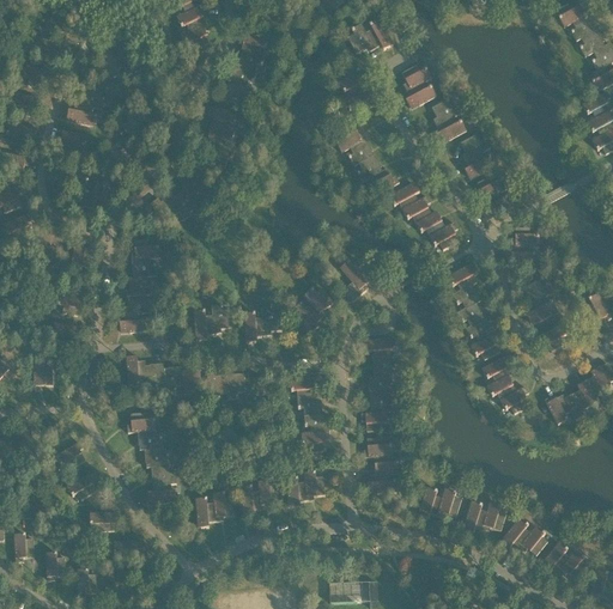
[(183,5),(186,11),(199,5),(202,4),(201,0),(174,0),(177,7),(183,5)]
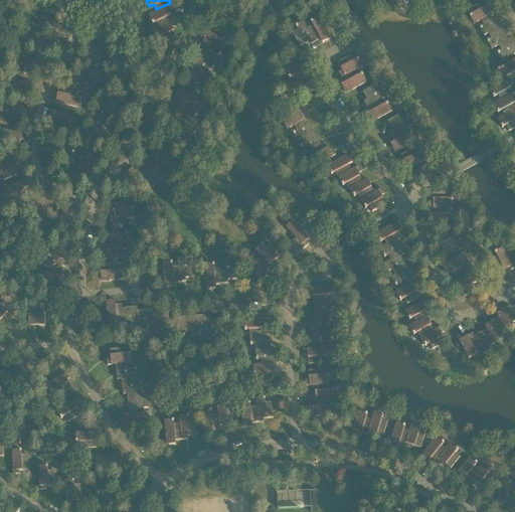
[(475,22),(482,18),(495,11),(492,4),(489,6),(485,0),(482,0),(471,6),(474,10),(469,13),(475,22)]
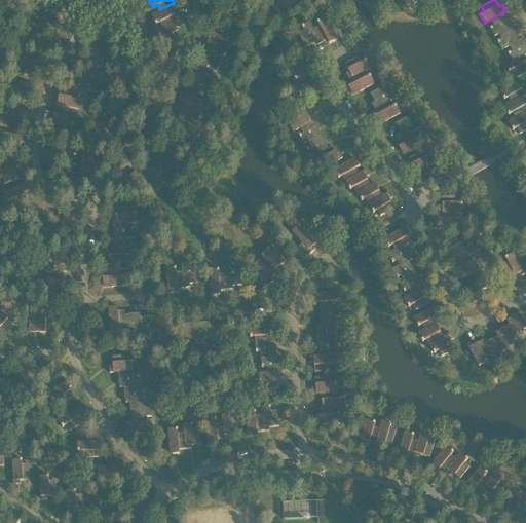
[(160,20),(162,25),(177,17),(171,4),(159,9),(151,12),(155,22),(160,20)]
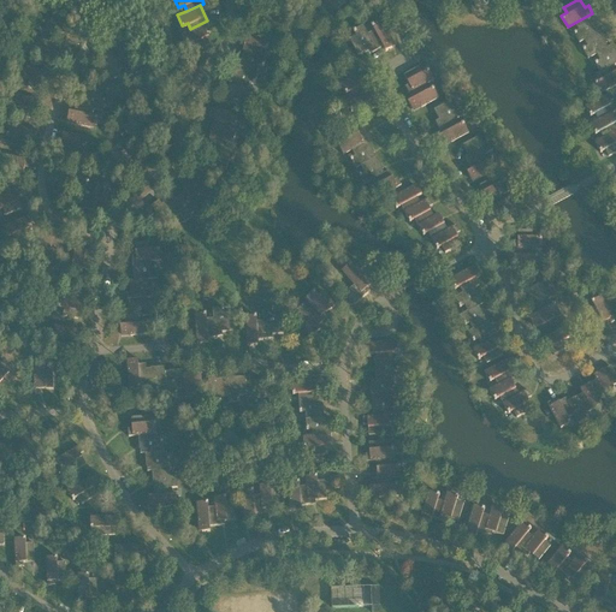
[(81,15),(53,7),(49,19),(57,21),(54,27),(72,31),(75,21),(78,22),(81,15)]
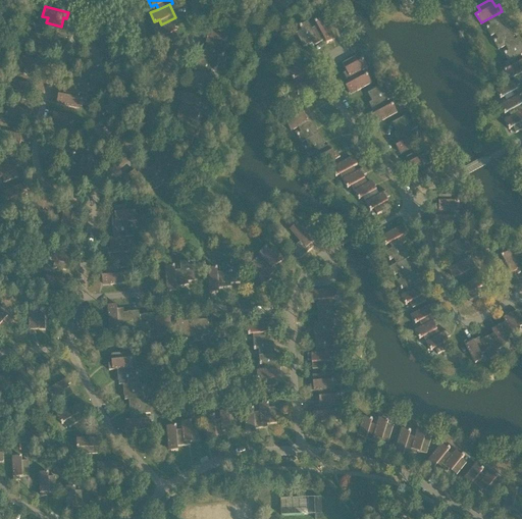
[(502,11),(488,18),(490,22),(486,26),(490,34),(494,31),(496,32),(508,24),(506,20),(507,20),(502,11)]
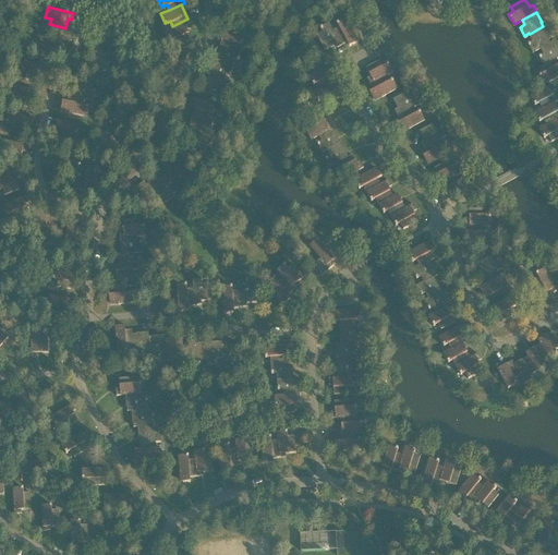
[(339,25),(332,27),(341,43),(347,39),(349,44),(359,39),(346,15),(336,21),(339,25)]
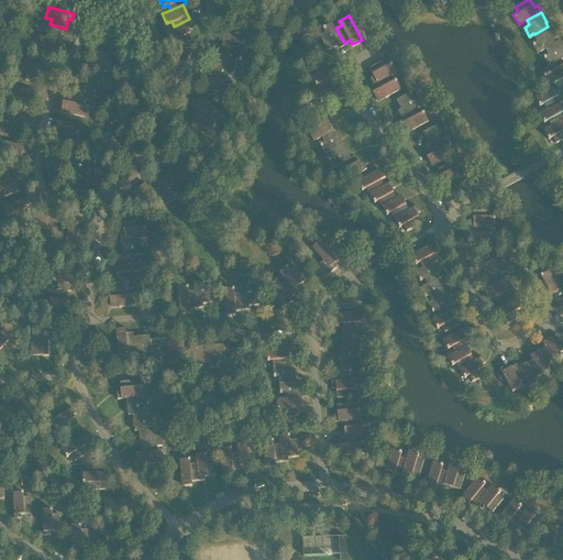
[(192,26),(189,19),(174,26),(165,31),(170,41),(175,39),(177,43),(192,36),(189,28),(192,26)]
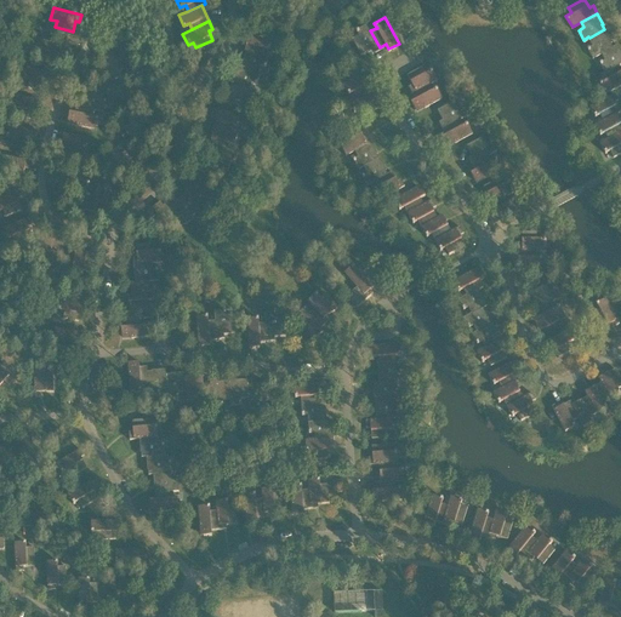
[(380,47),(370,30),(366,23),(355,28),(358,33),(352,36),(362,52),(371,47),(372,51),(380,47)]
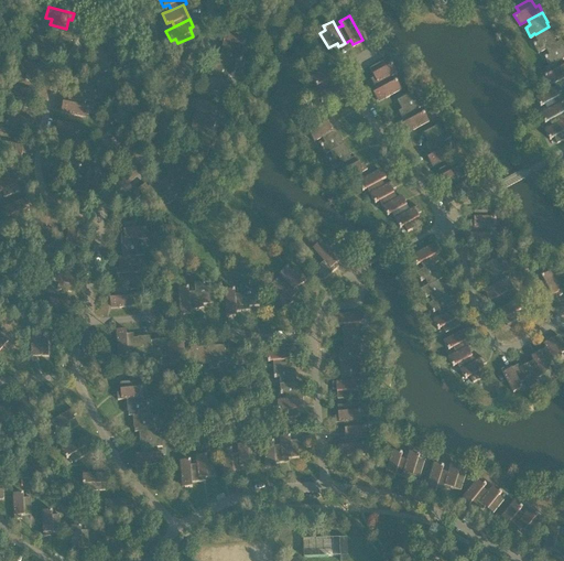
[(550,27),(549,27),(535,34),(538,39),(533,42),(539,51),(546,46),(545,46),(556,41),(555,38),(556,36),(550,27)]
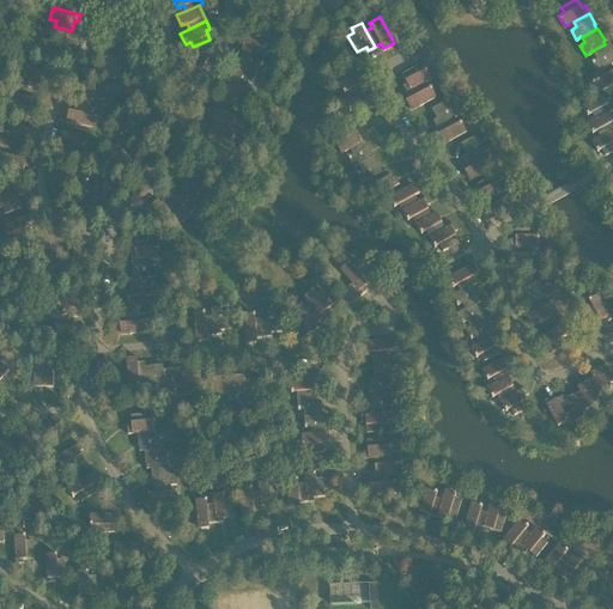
[(242,48),(260,52),(261,46),(267,47),(269,36),(242,30),(241,37),(243,37),(242,48)]
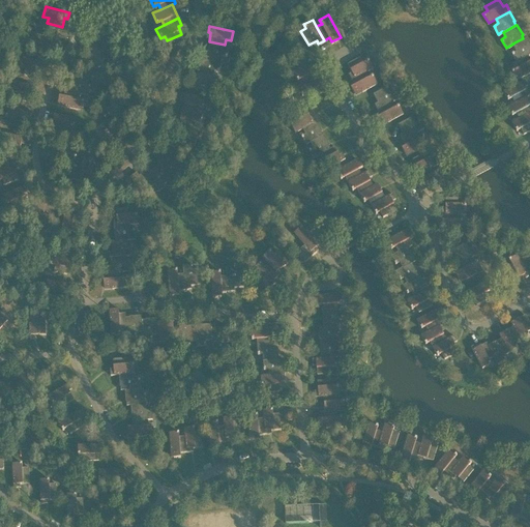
[(529,41),(527,36),(523,38),(512,44),(513,44),(516,49),(512,51),(517,59),(518,60),(527,54),(529,52),(529,41)]
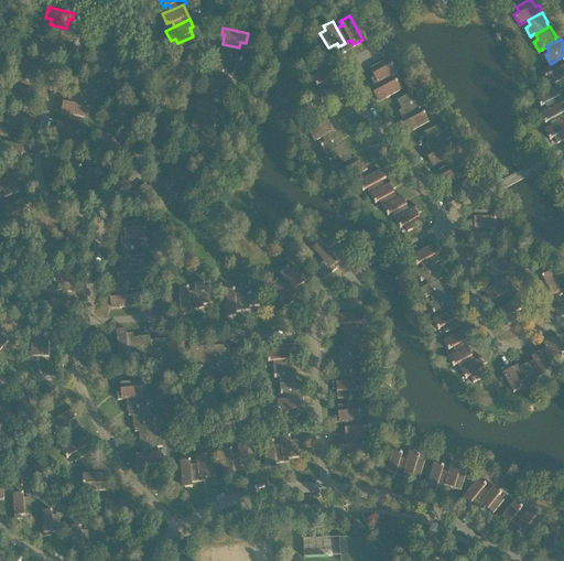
[(108,62),(114,58),(107,43),(101,45),(99,42),(89,46),(100,71),(110,66),(108,62)]
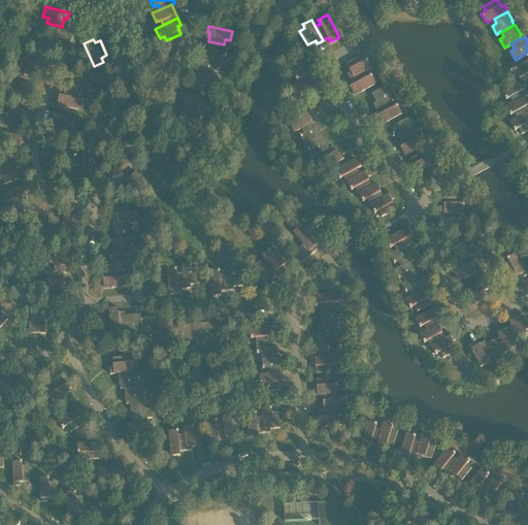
[(229,45),(224,44),(208,41),(205,57),(221,60),(222,54),(227,55),(229,45)]
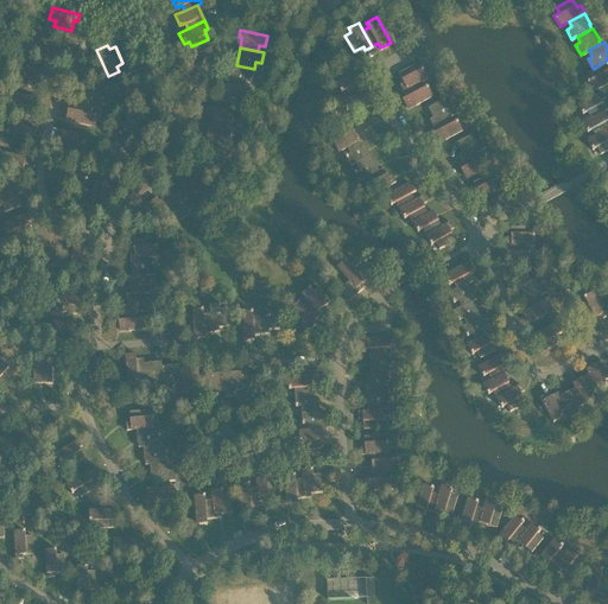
[(404,89),(420,81),(429,76),(423,65),(418,69),(415,62),(398,70),(404,81),(400,83),(404,89)]
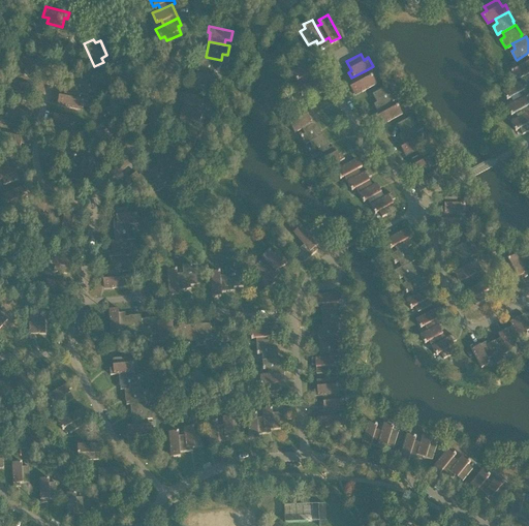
[(528,59),(526,54),(517,60),(516,59),(511,61),(516,66),(510,69),(516,78),(528,70),(528,59)]
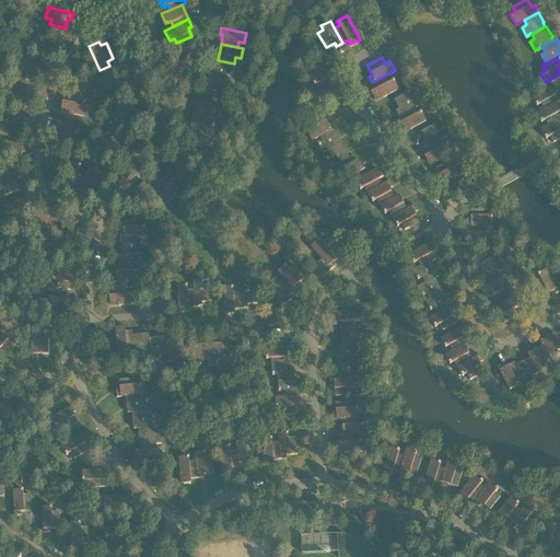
[(213,59),(210,74),(226,78),(228,72),(232,73),(234,64),(218,60),(213,59)]
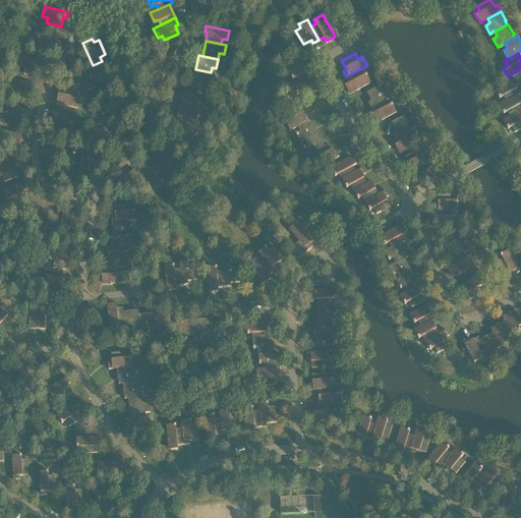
[(297,74),(300,79),(313,72),(311,67),(314,65),(309,57),(288,68),(292,77),(297,74)]
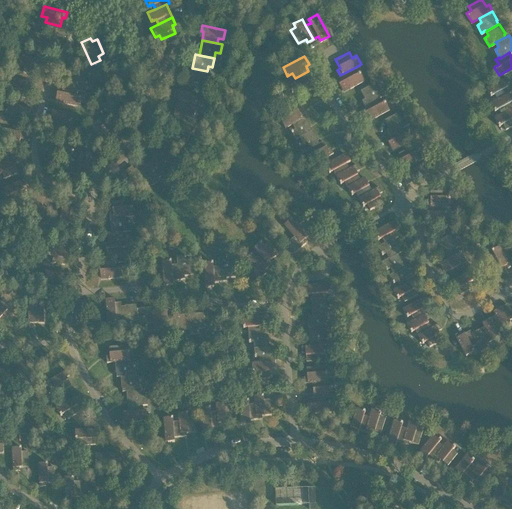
[(356,72),(354,68),(340,75),(343,81),(339,83),(343,90),(365,79),(360,70),(356,72)]
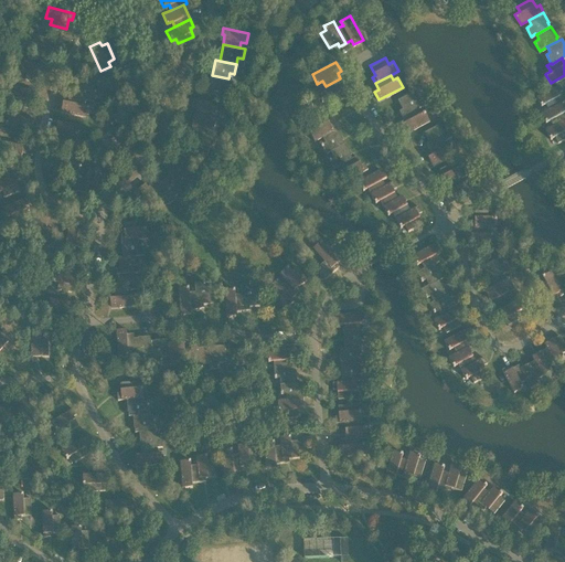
[(70,95),(86,98),(95,99),(97,89),(92,88),(93,81),(76,78),(74,88),(71,87),(70,95)]
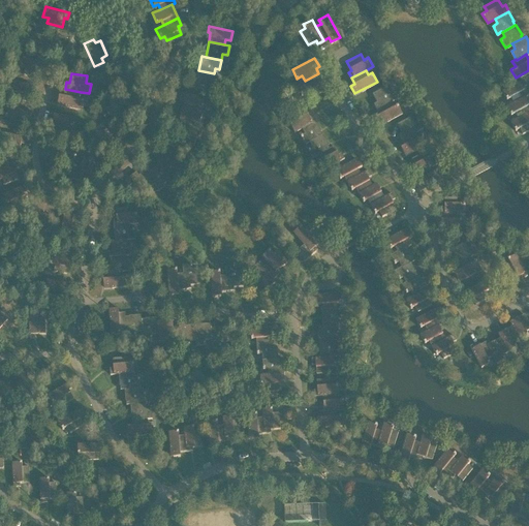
[(318,73),(305,81),(297,85),(302,93),(306,91),(309,97),(322,90),(318,81),(321,79),(318,73)]
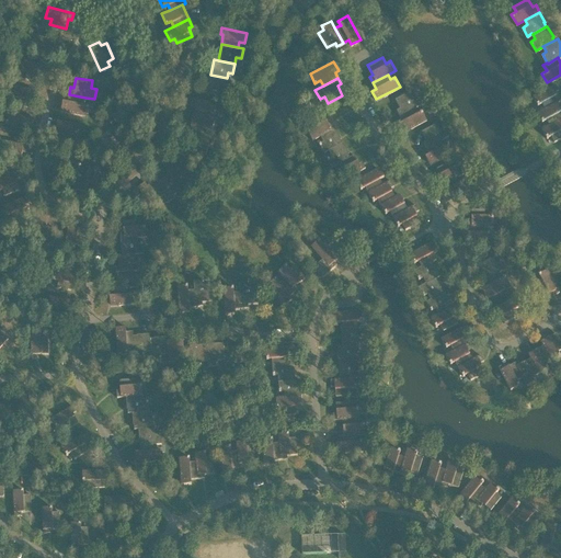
[(542,101),(545,106),(546,106),(556,101),(560,99),(554,90),(559,88),(554,82),(533,94),(538,103),(542,101)]
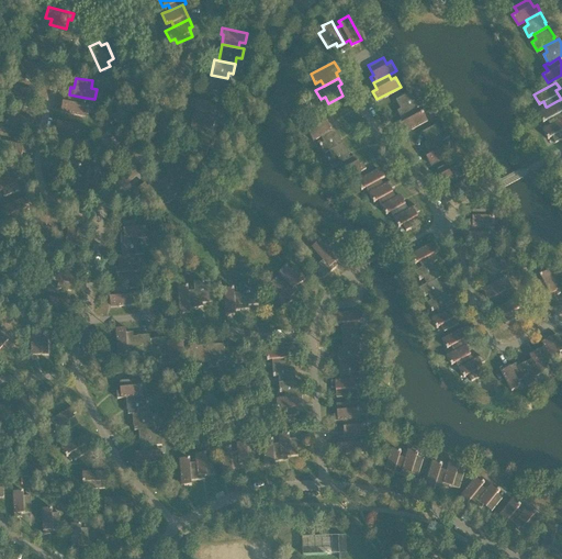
[(401,114),(416,107),(423,102),(418,93),(414,96),(411,89),(396,97),(401,107),(397,109),(401,114)]
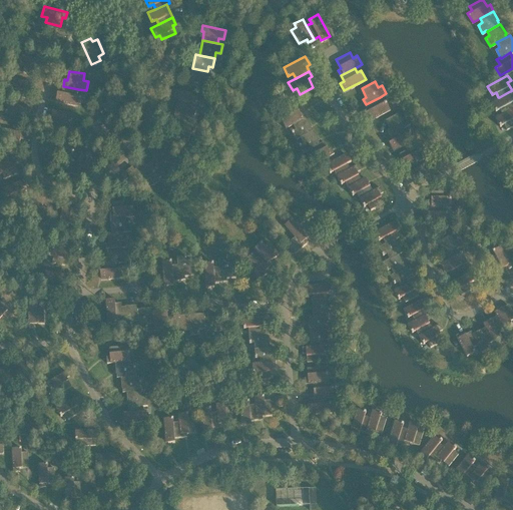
[(77,94),(78,89),(63,86),(62,91),(57,90),(55,100),(80,104),(81,95),(77,94)]
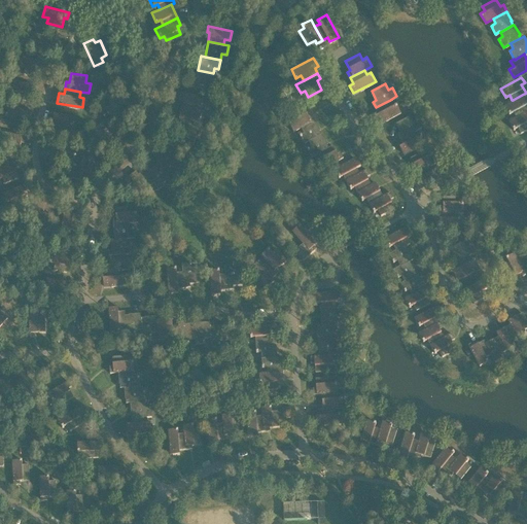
[(182,98),(180,108),(197,110),(198,104),(203,105),(204,95),(181,92),(180,97),(182,98)]
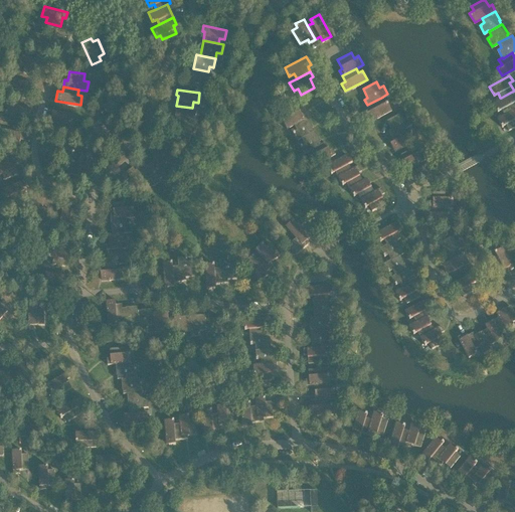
[(502,108),(504,113),(514,106),(514,100),(510,93),(501,98),(500,98),(493,102),(498,110),(502,108)]
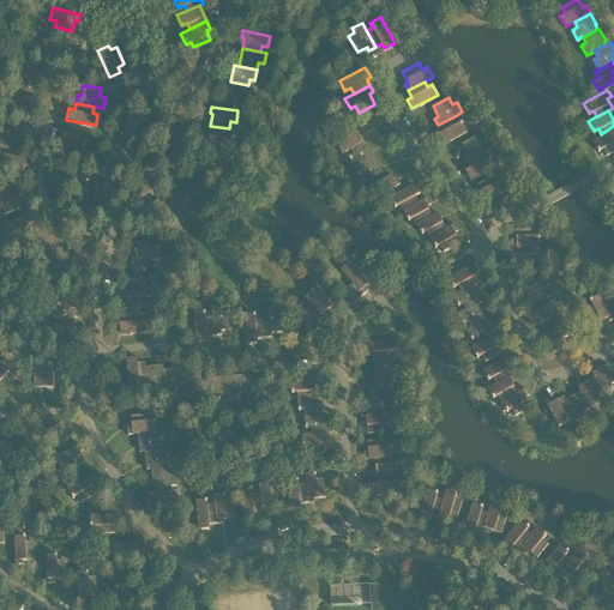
[(457,121),(455,116),(438,125),(441,131),(437,133),(441,143),(468,130),(462,119),(457,121)]
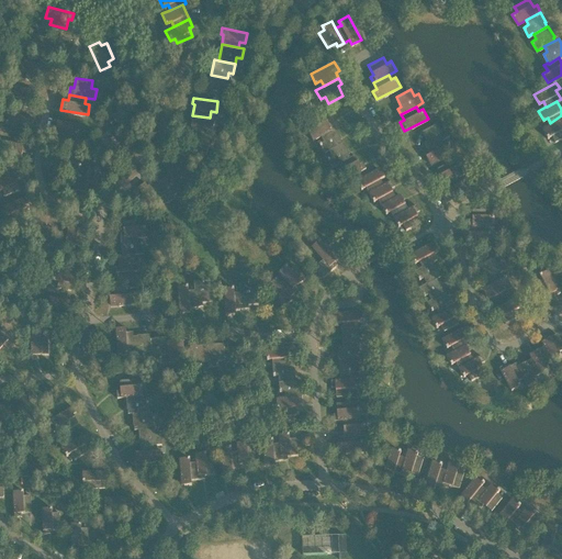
[(33,118),(8,111),(6,121),(11,123),(10,129),(25,133),(29,123),(32,124),(33,118)]
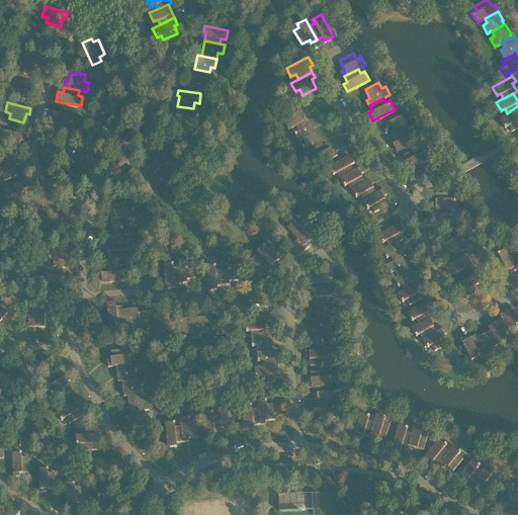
[(288,127),(296,123),(310,116),(307,110),(304,112),(298,103),(285,111),(288,117),(284,119),(288,127)]
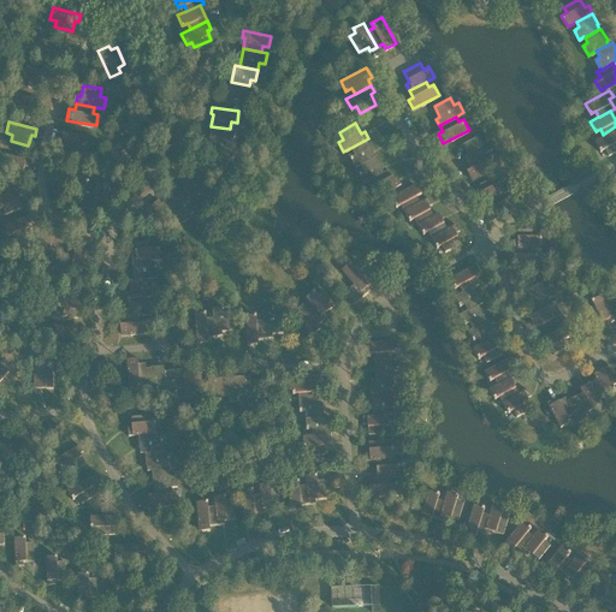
[(235,129),(230,129),(211,126),(208,144),(227,147),(227,140),(234,140),(235,129)]
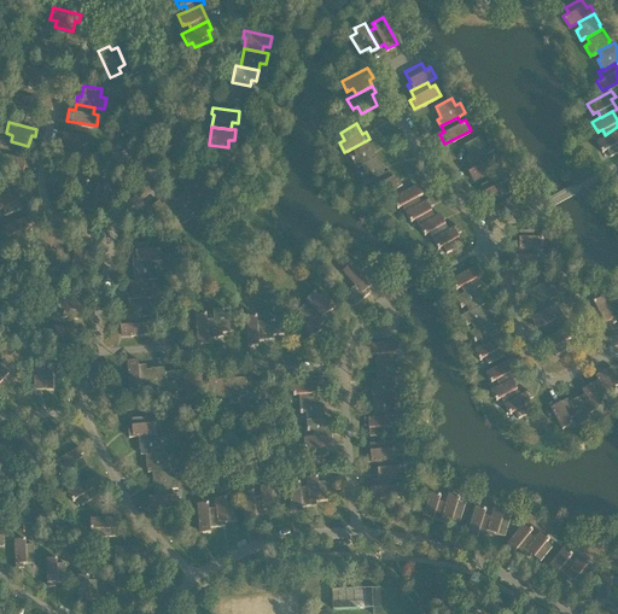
[(617,127),(605,135),(596,140),(602,150),(607,147),(611,153),(617,148),(617,127)]
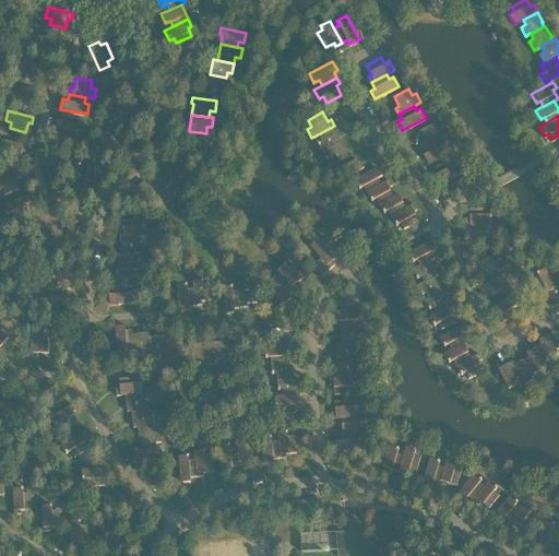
[(78,132),(79,122),(54,118),(52,125),(56,125),(55,134),(71,138),(72,131),(78,132)]
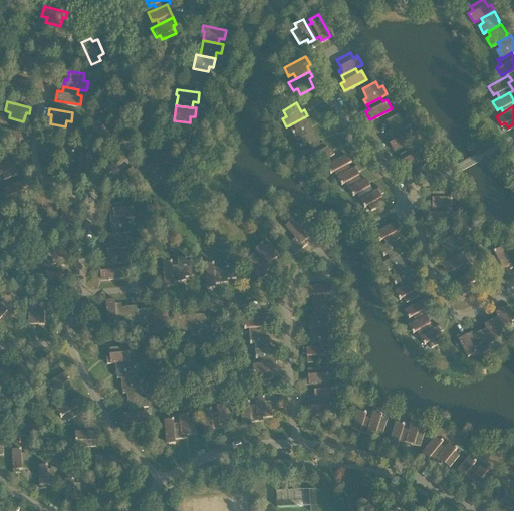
[(392,135),(405,126),(412,122),(407,114),(404,116),(400,110),(387,118),(391,126),(388,129),(392,135)]
